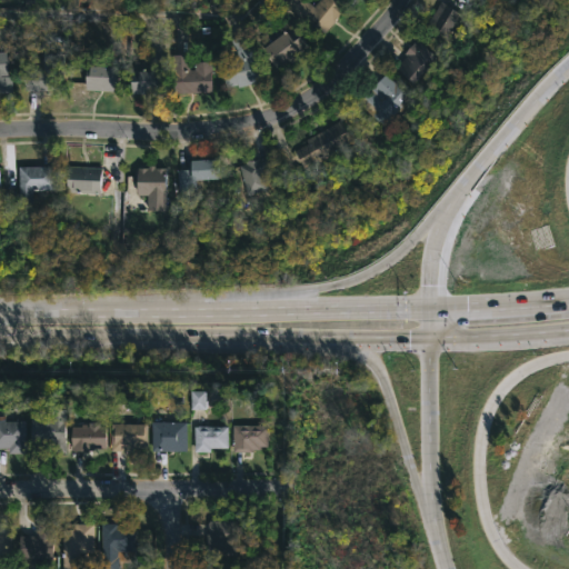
[(340,0),(347,6),(320,37),(283,7),(289,0),(305,0),(313,7),(318,0),(340,0)]
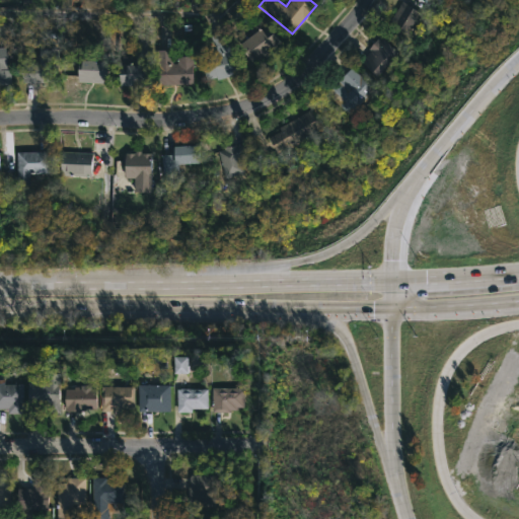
[(422,14),(406,39),(386,25),(401,1),(422,14)]
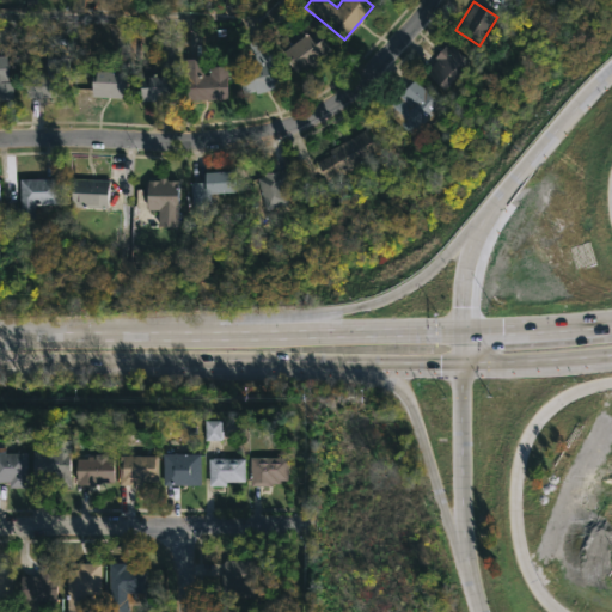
[(328,50),(317,57),(316,55),(308,60),(311,62),(294,74),(274,43),(307,20),(328,50)]
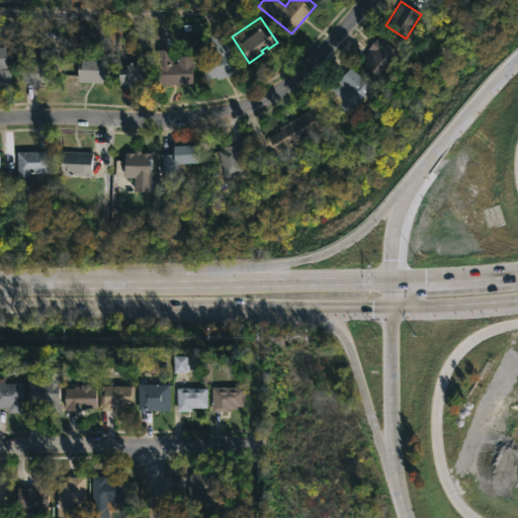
[(234,75),(217,80),(216,77),(211,78),(212,81),(206,83),(199,56),(218,53),(208,36),(224,30),(231,49),(238,71),(233,73),(234,75)]
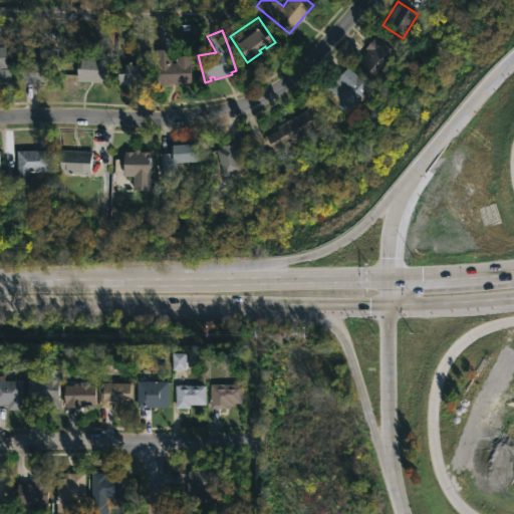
[(395,53),(374,75),(355,58),(375,36),(395,53)]
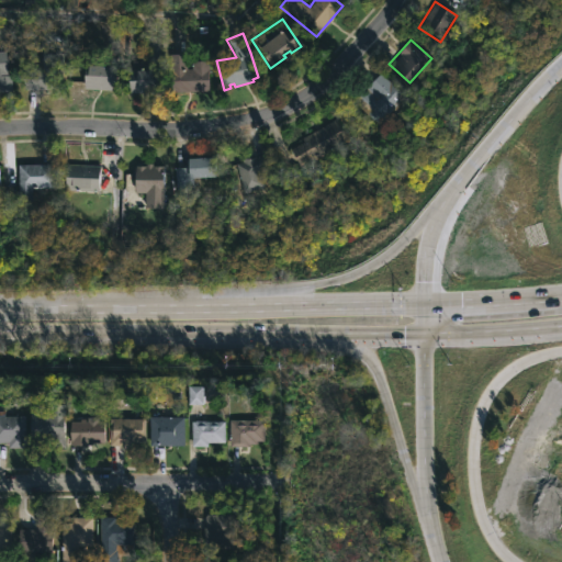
[(0,51),(4,51),(6,76),(10,76),(11,91),(0,91),(0,51)]
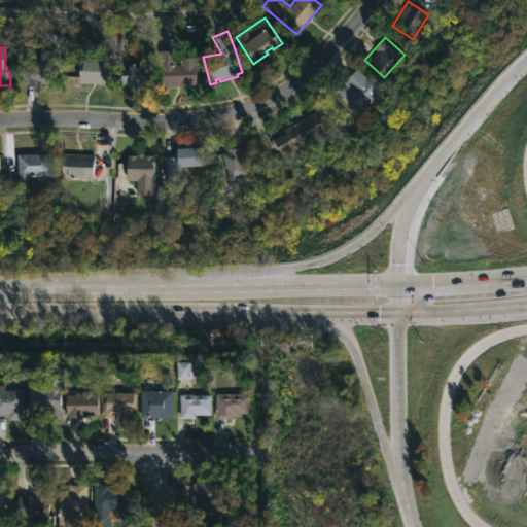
[(27,83),(21,83),(22,66),(38,66),(38,49),(58,50),(57,73),(55,73),(55,83),(27,83)]
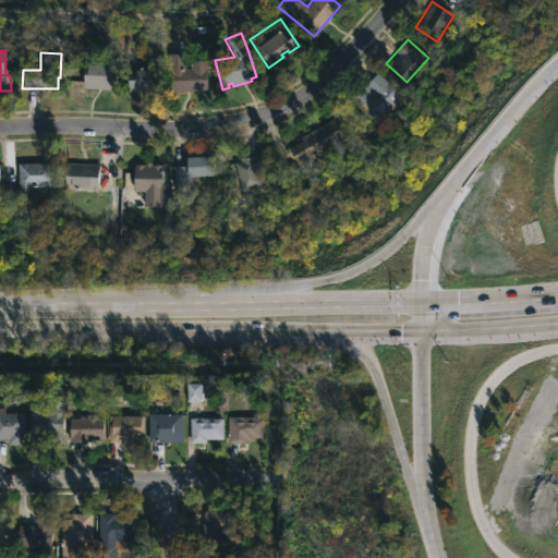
[(184,53),(185,69),(190,69),(190,60),(207,60),(207,91),(171,91),(171,55),(184,53)]
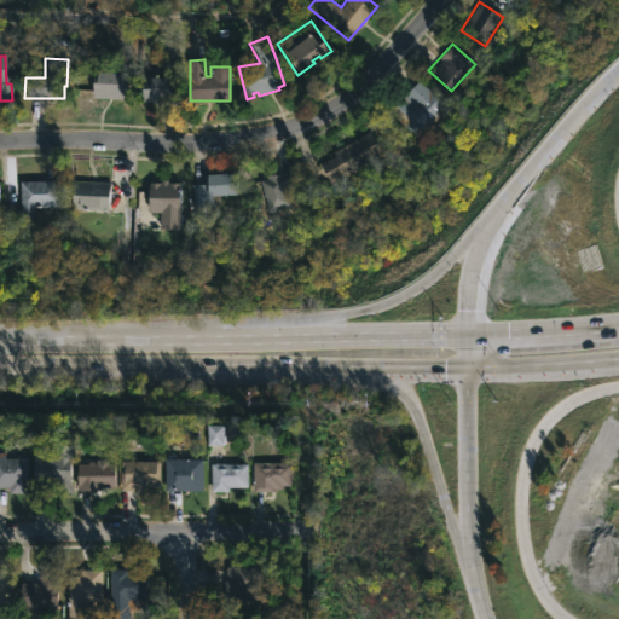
[(127,77),(126,100),(91,98),(93,71),(127,74),(127,77)]
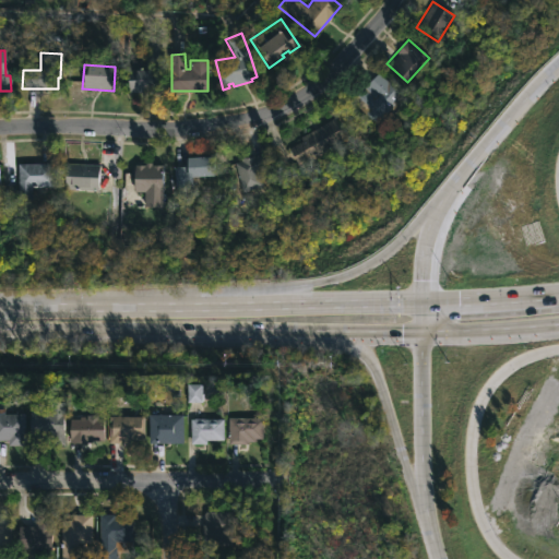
[(143,93),(131,93),(132,70),(161,71),(159,93),(143,93)]
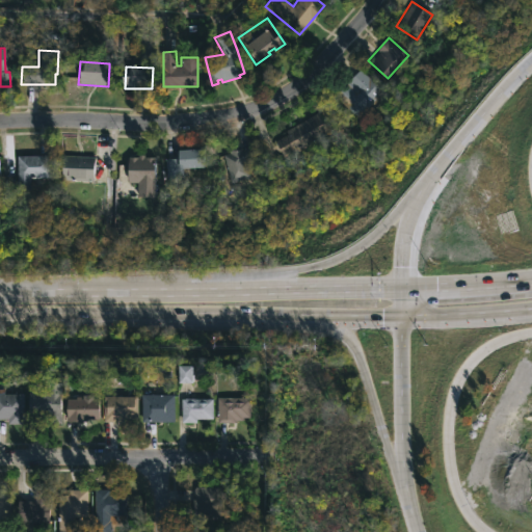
[(382,92),(358,118),(335,97),(358,71),(382,92)]
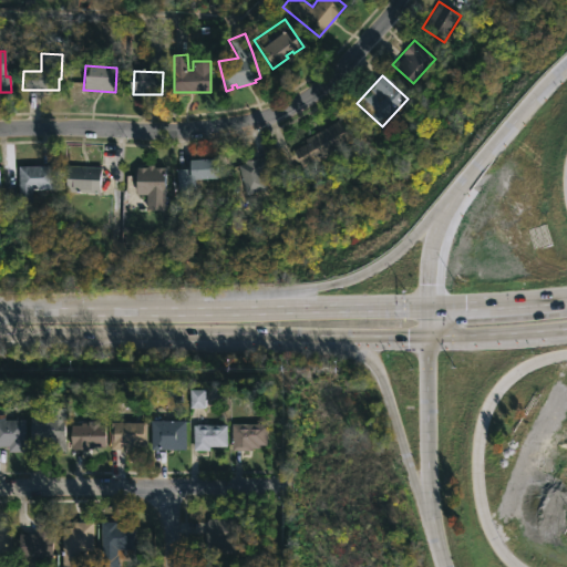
[(351,143),(317,163),(315,160),(300,167),(292,152),(306,144),(303,141),(339,121),(351,143)]
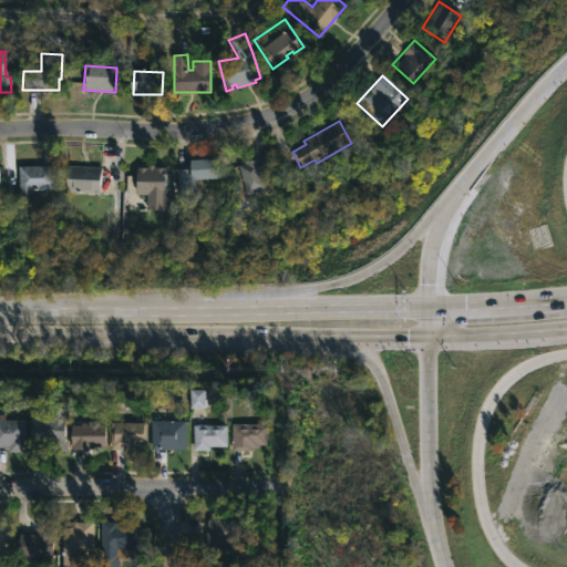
[(265,158),(269,173),(261,175),(266,189),(246,196),(237,166),(243,164),(243,162),(250,158),(250,161),(265,158)]
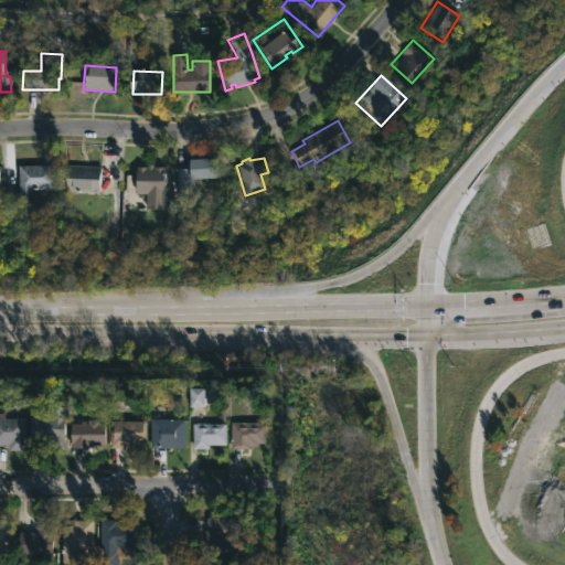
[(194,190),(177,191),(176,170),(188,169),(188,160),(215,159),(216,179),(193,180),(194,190)]
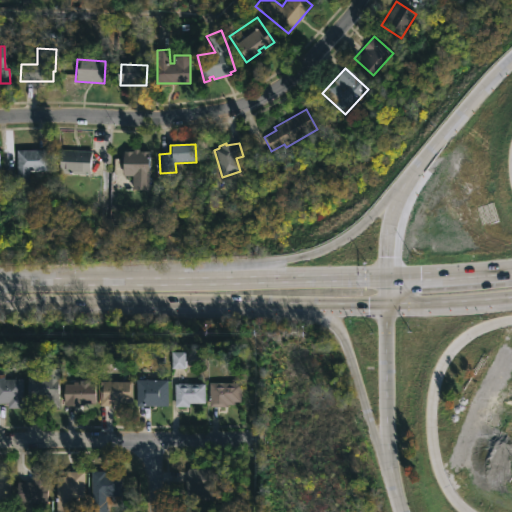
[(28,182),(16,183),(15,151),(48,149),(49,171),(28,172),(28,182)]
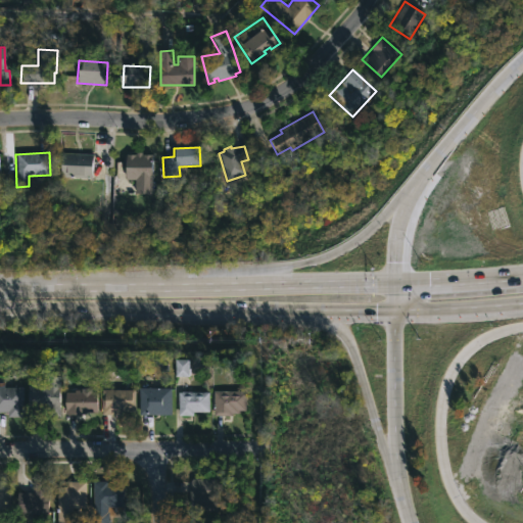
[(91,178),(91,179),(59,178),(61,153),(92,154),(91,178)]
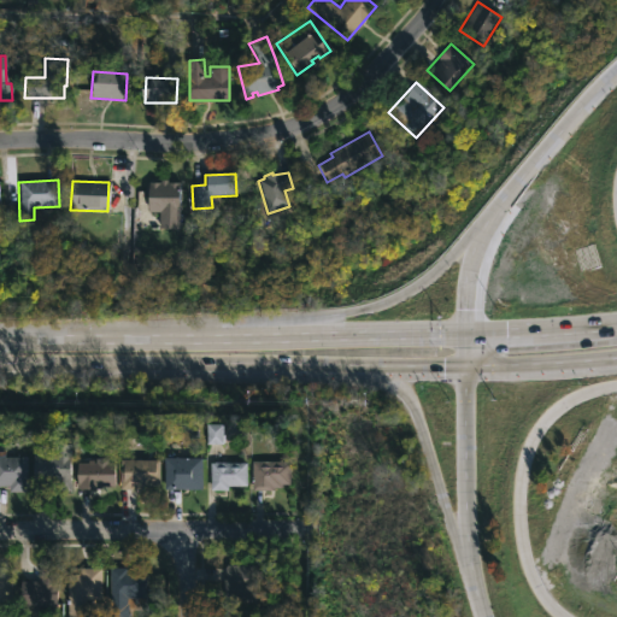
[(148,182),(150,213),(159,213),(160,229),(181,229),(180,182),(148,182)]
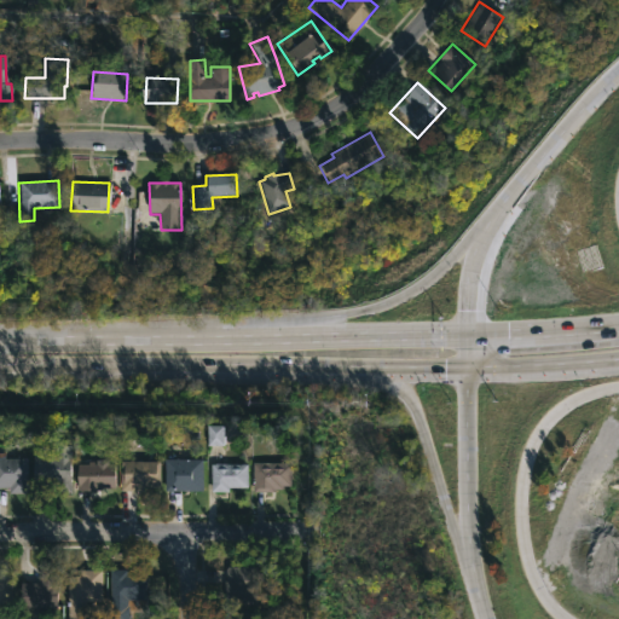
[(209,446),(225,446),(225,426),(208,427),(209,446)]
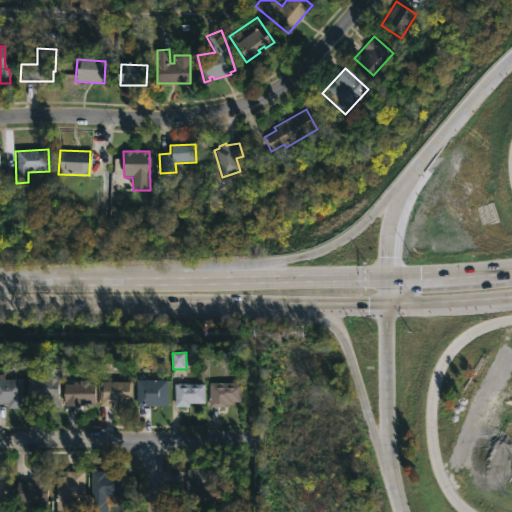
[(58,377),(58,407),(45,407),(45,396),(25,395),(26,367),(45,367),(44,376),(58,377)]
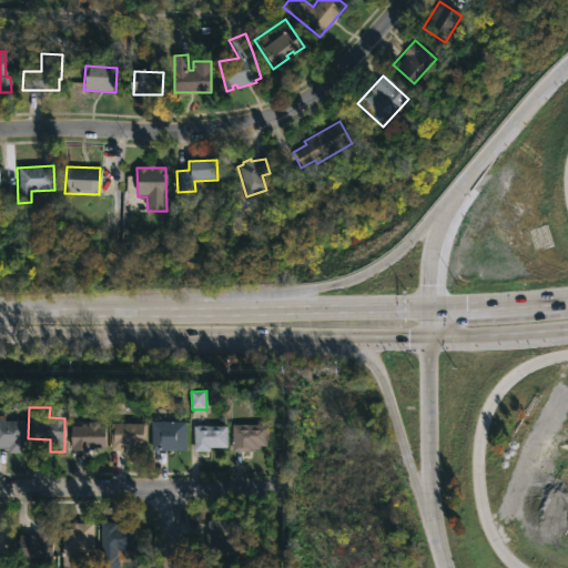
[(0,418),(23,419),(23,452),(7,452),(7,446),(0,446),(0,418)]
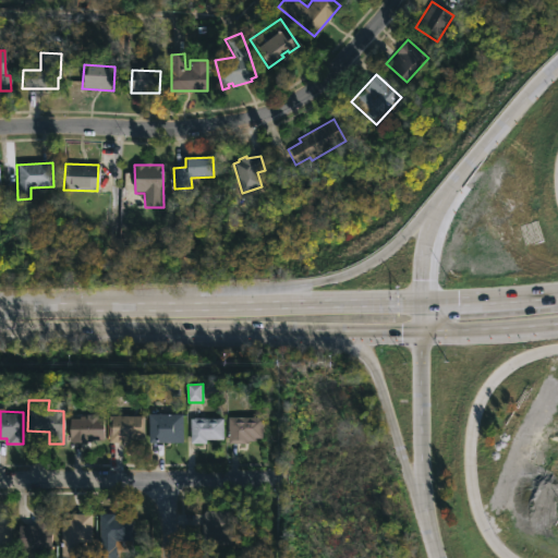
[(160,412),(182,413),(182,441),(148,441),(148,413),(160,412)]
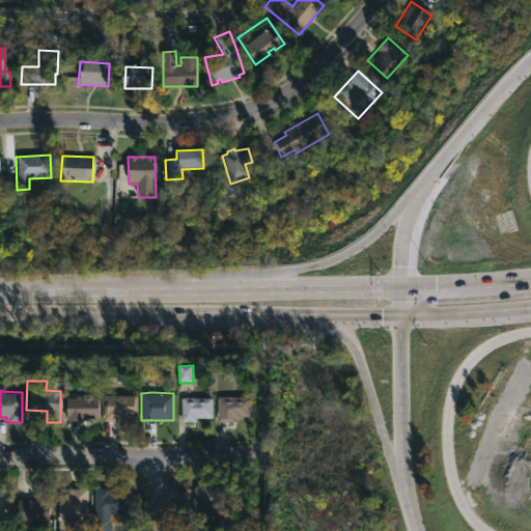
[(91,393),(91,396),(96,396),(98,419),(65,420),(65,396),(75,396),(75,394),(79,394),(79,396),(81,396),(81,393),(91,393)]
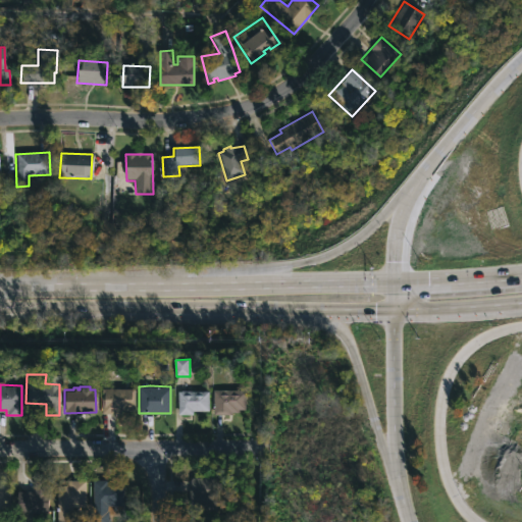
[(111,387),(134,388),(134,410),(101,411),(101,387),(111,387)]
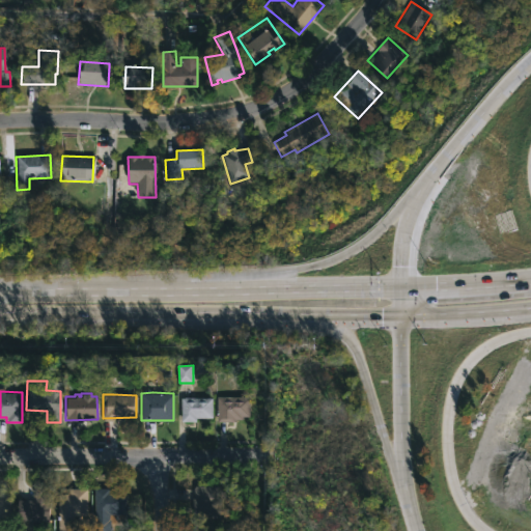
[(194,396),(212,397),(212,417),(195,417),(196,421),(180,421),(180,397),(194,396)]
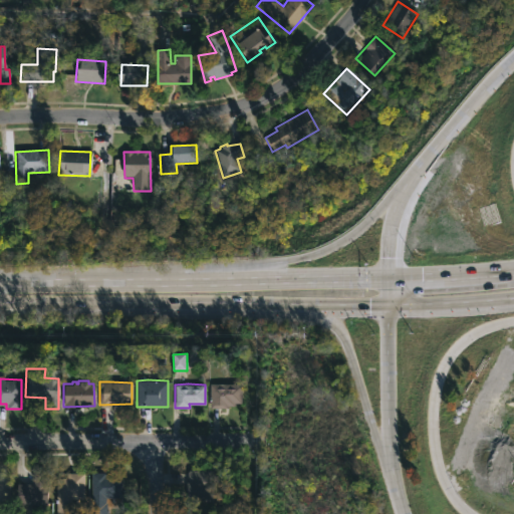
[(213,408),(210,408),(210,383),(241,383),(241,403),(234,402),(234,406),(228,406),(228,408),(213,408)]
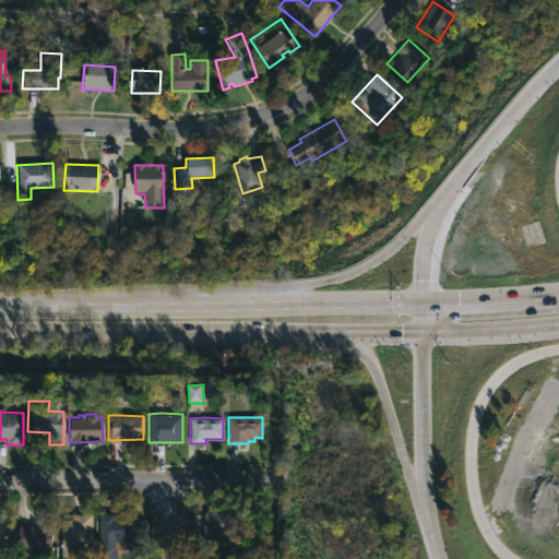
[(233,510),(233,514),(238,514),(238,533),(233,533),(233,545),(205,545),(205,511),(233,510)]
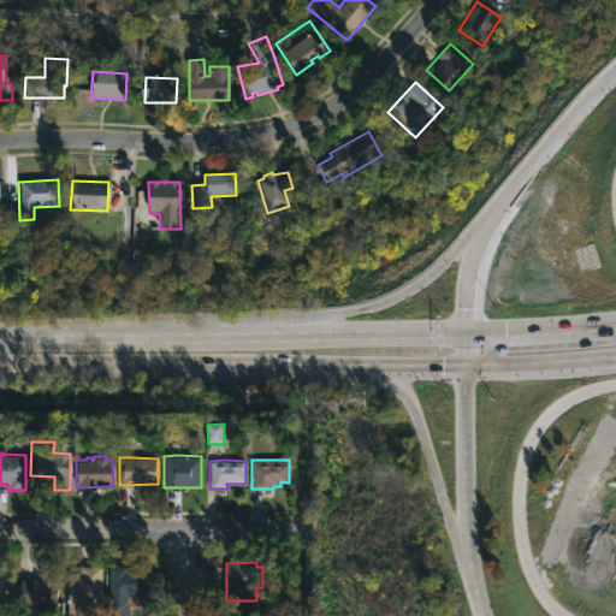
[(22,603),(19,603),(19,580),(39,580),(39,566),(59,566),(59,585),(54,585),(54,604),(22,603)]
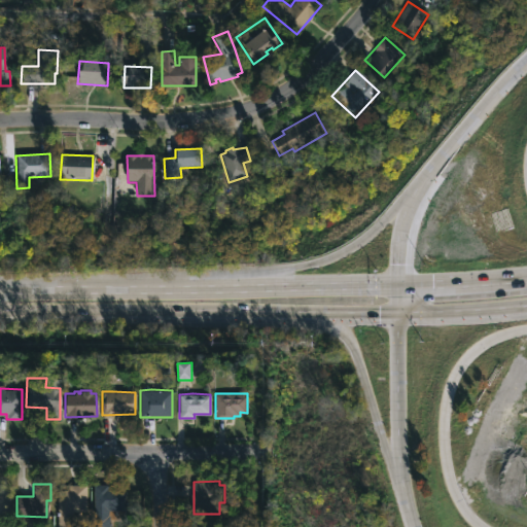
[(59,525),(58,525),(57,490),(68,490),(68,484),(85,484),(85,511),(71,512),(71,525),(59,525)]
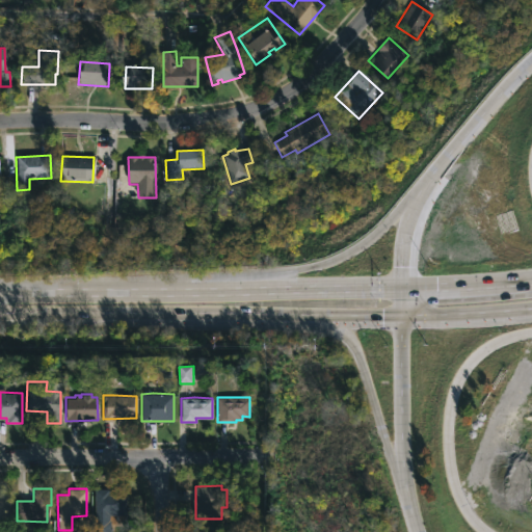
[(0,489),(8,489),(9,520),(0,520),(0,489)]
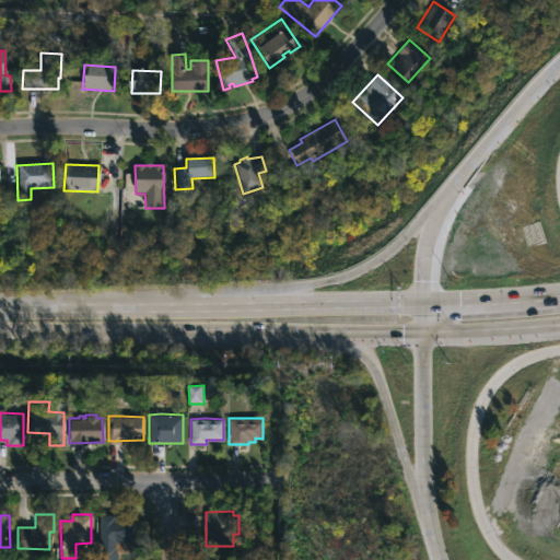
[(114,515),(114,518),(131,518),(131,541),(127,541),(127,551),(116,551),(116,559),(98,559),(98,515),(114,515)]
